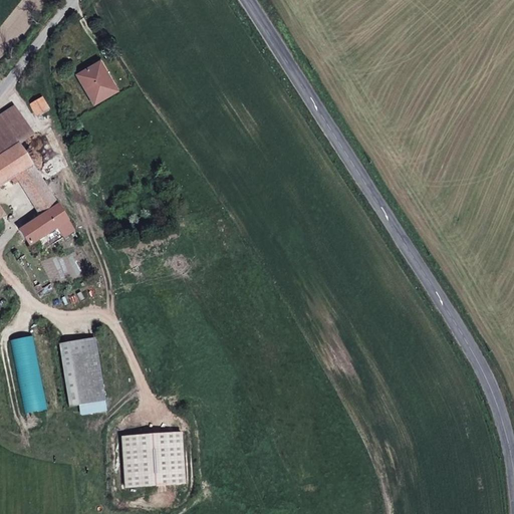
[(111,79),(93,50),(72,63),(90,92),(111,79)]
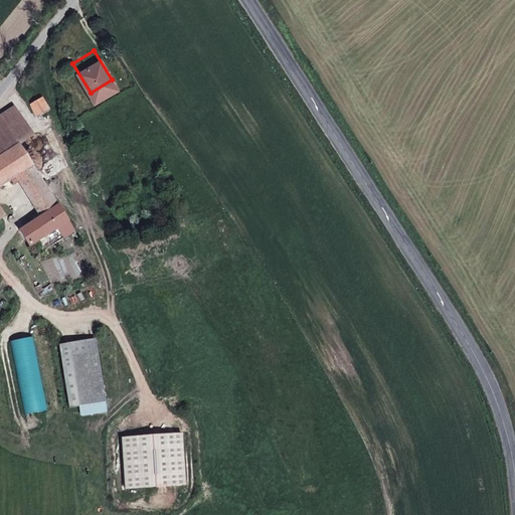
[(45,104),(36,90),(24,97),(33,111),(45,104)]
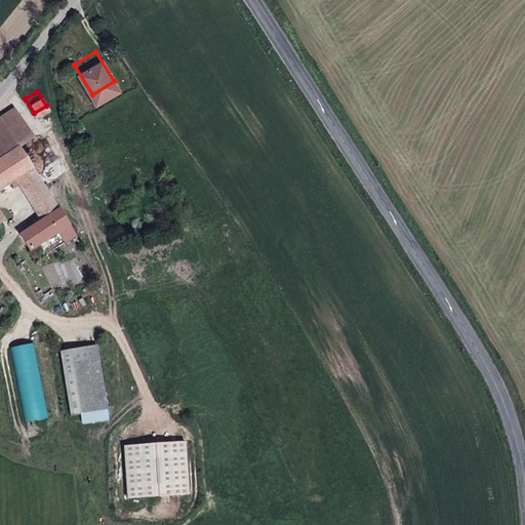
[(0,148),(16,138),(31,128),(14,102),(0,110),(0,148)]
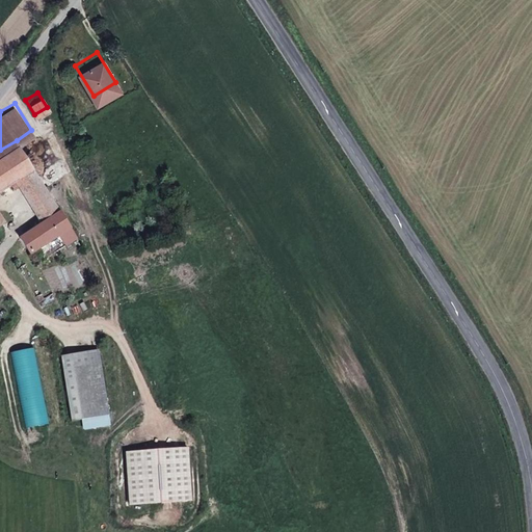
[(0,182),(8,178),(31,163),(17,140),(0,150),(0,182)]
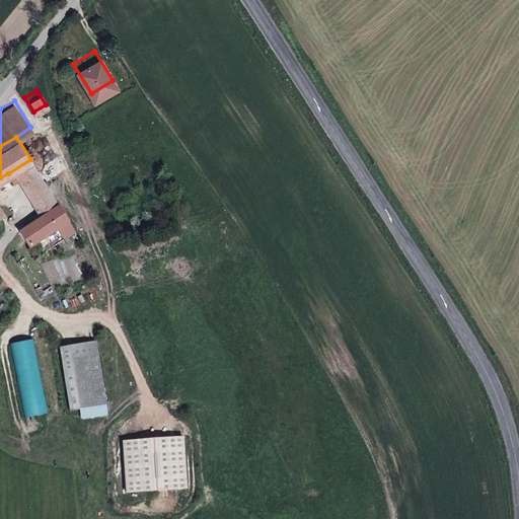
[(56,202),(30,159),(8,173),(33,215),(56,202)]
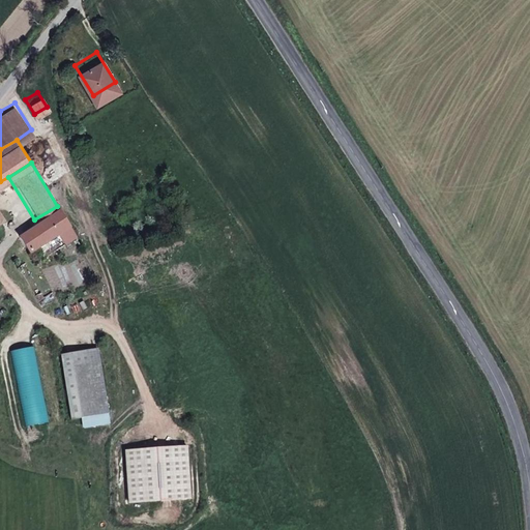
[(60,210),(57,206),(34,219),(19,229),(30,248),(37,244),(34,237),(49,228),(54,226),(65,218),(60,210)]
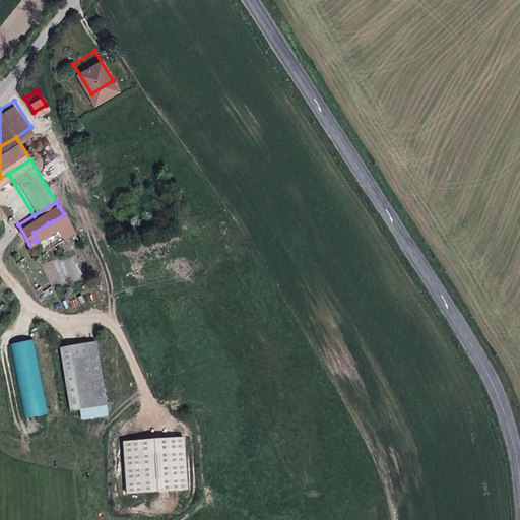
[(66,217),(64,214),(53,221),(58,230),(69,222),(66,217)]
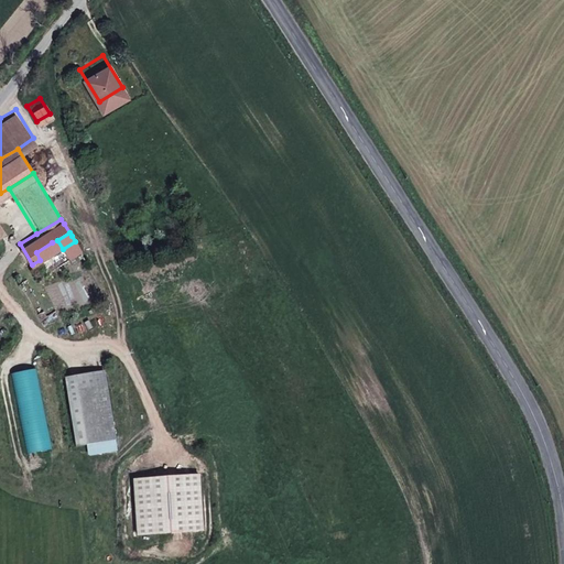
[(35,369),(11,375),(26,453),(51,448),(35,369)]
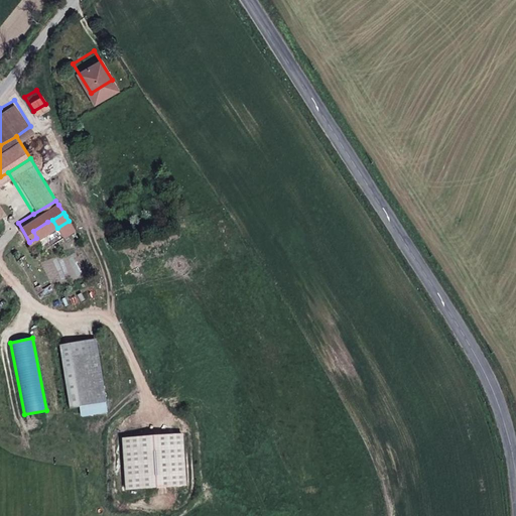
[(96,339),(58,345),(69,408),(79,406),(81,417),(108,413),(96,339)]
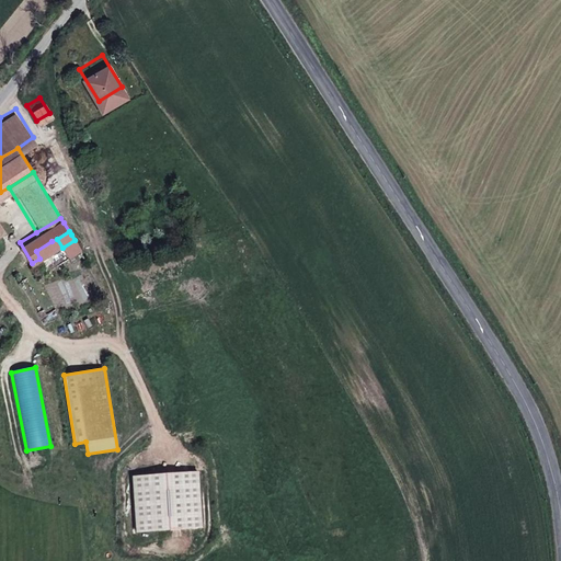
[(197,471),(133,476),(136,533),(201,527),(197,471)]
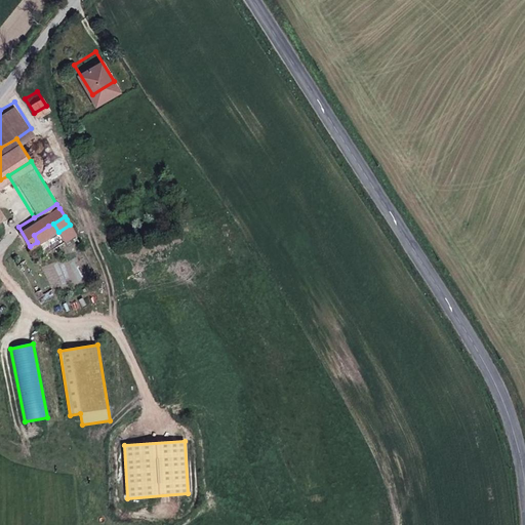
All buildings are outlined.
